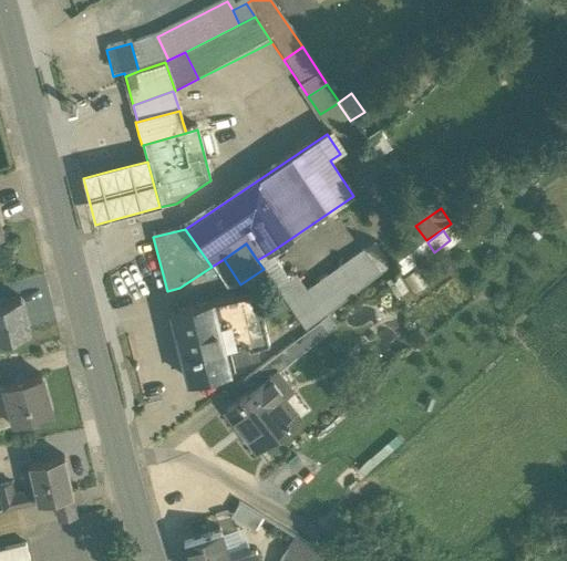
[(308,293),(289,308),(307,334),(381,277),(366,251),(308,293)]
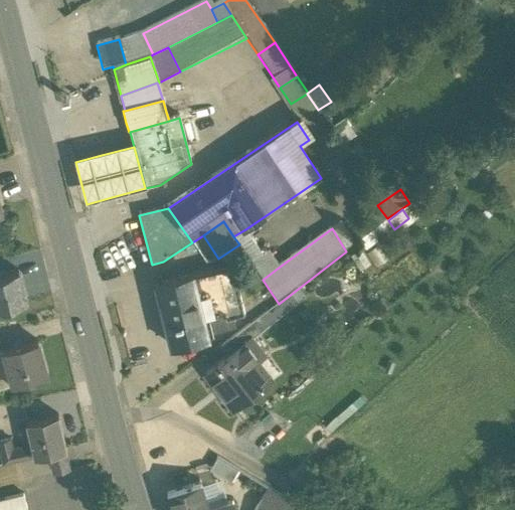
[(263,256),(245,229),(233,236),(239,244),(251,264),(263,256)]
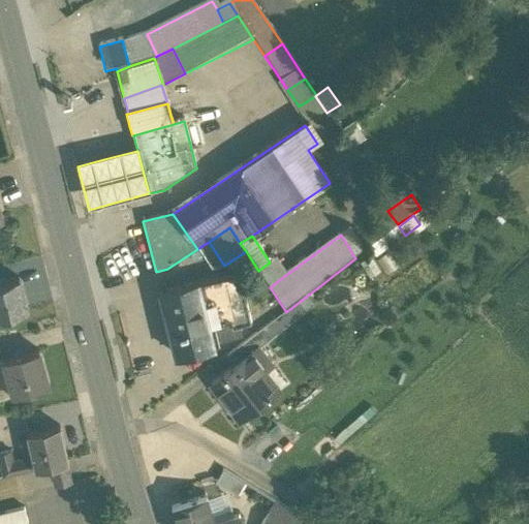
[(270,263),(258,271),(270,287),(287,274),(277,258),(270,263)]
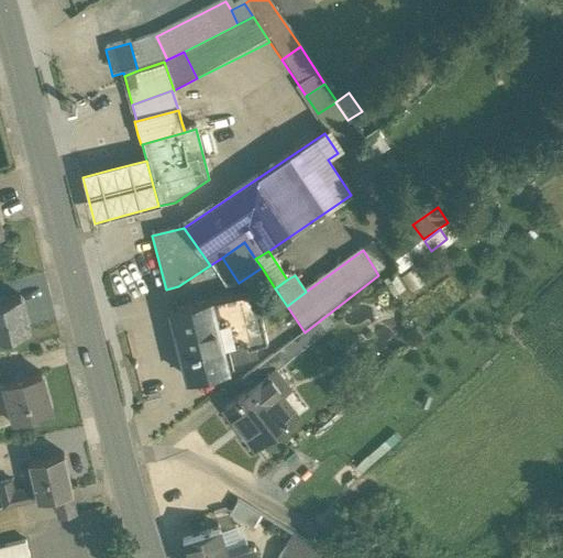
[(255,293),(212,303),(222,349),(245,343),(247,352),(252,351),(267,347),(255,293)]
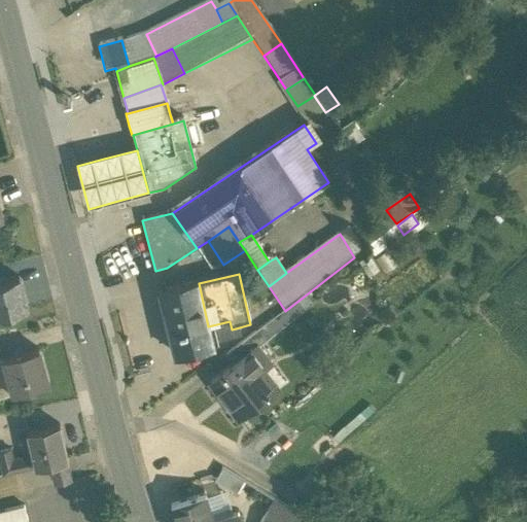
[(0,285),(0,319),(27,313),(19,281),(0,285)]
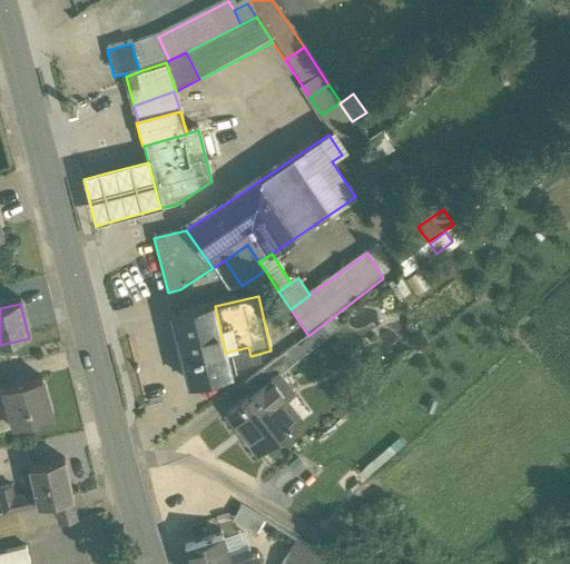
[(215,306),(174,317),(189,386),(231,376),(228,365),(225,353),(215,306)]
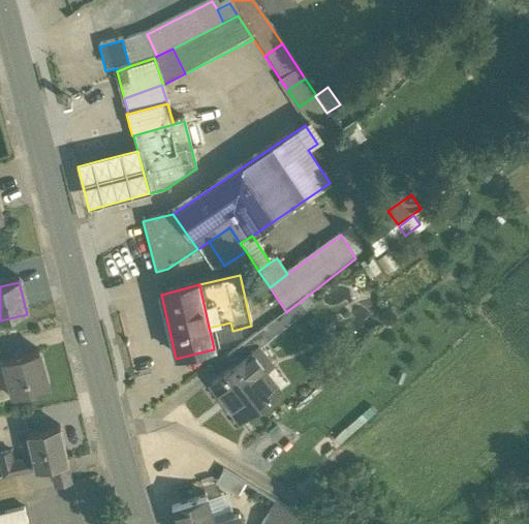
[(217,343),(239,338),(237,330),(232,331),(230,322),(209,328),(212,339),(216,338),(217,343)]
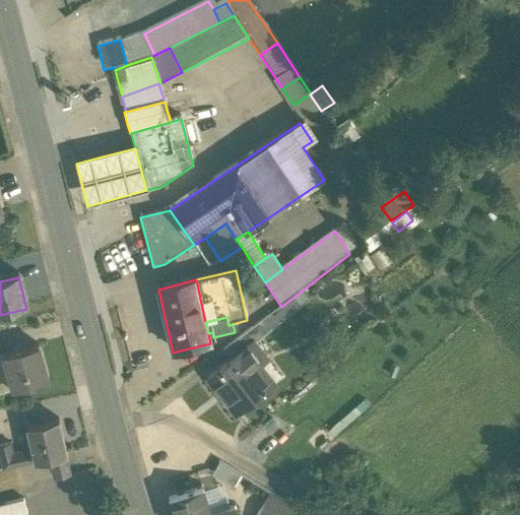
[(255,328),(222,352),(231,362),(253,344),(254,345),(263,338),(255,328)]
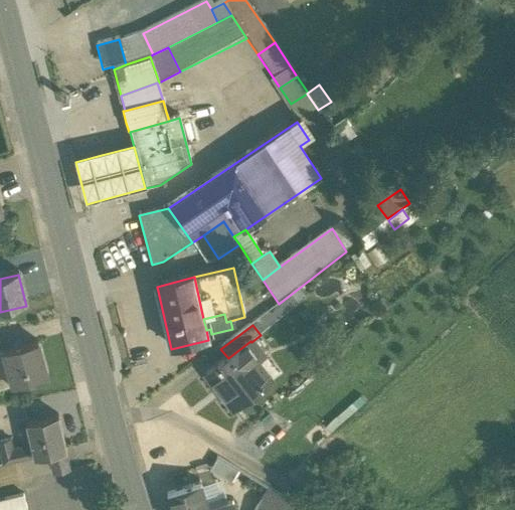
[(228,358),(205,376),(233,412),(263,390),(248,372),(265,359),(251,342),(250,341),(228,358)]
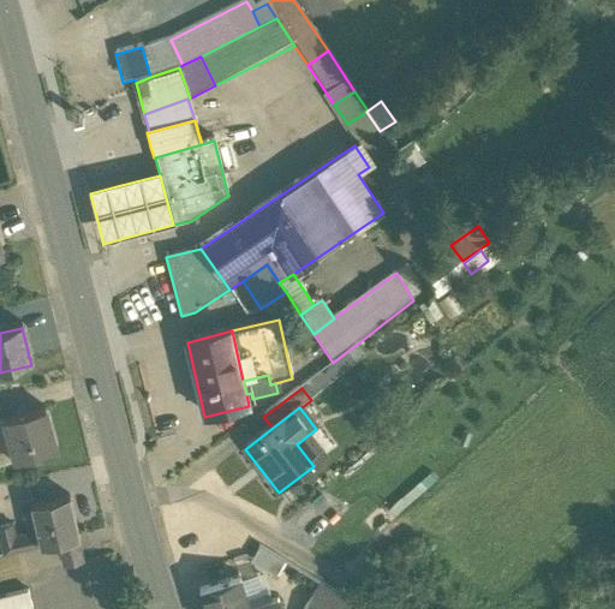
[(45,413),(6,423),(16,461),(54,452),(45,413)]
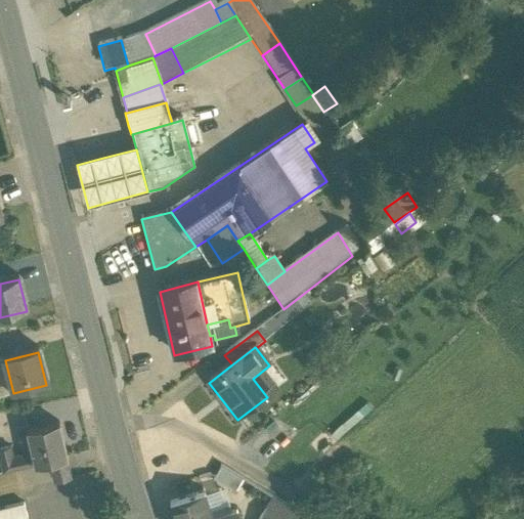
[(59,427),(28,434),(33,457),(36,468),(51,465),(66,462),(67,461),(59,427)]
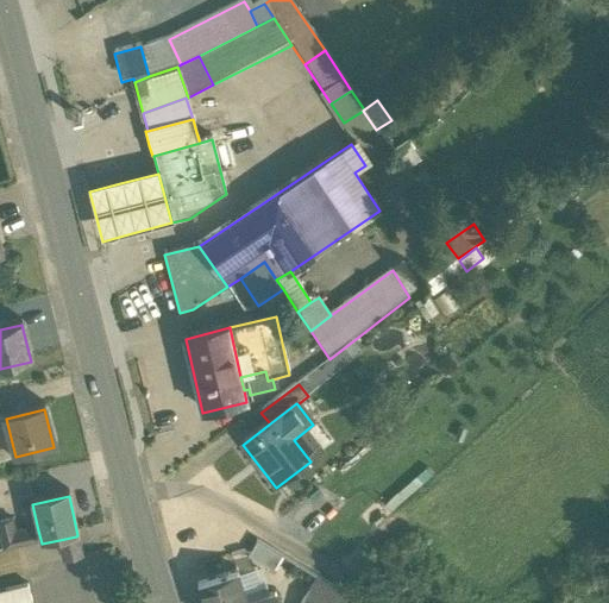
[(11,523),(0,526),(0,542),(2,553),(42,544),(38,531),(14,536),(11,523)]
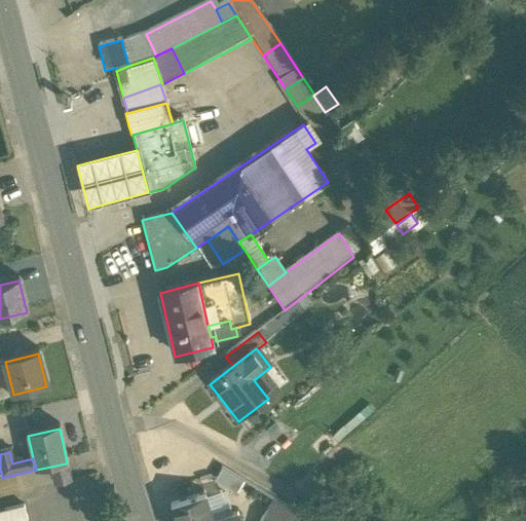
[(66,463),(51,467),(55,486),(70,482),(66,463)]
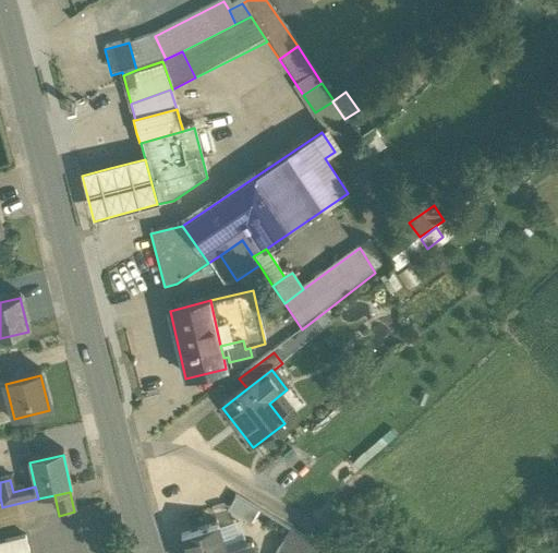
[(257,513),(235,500),(227,513),(250,526),(257,513)]
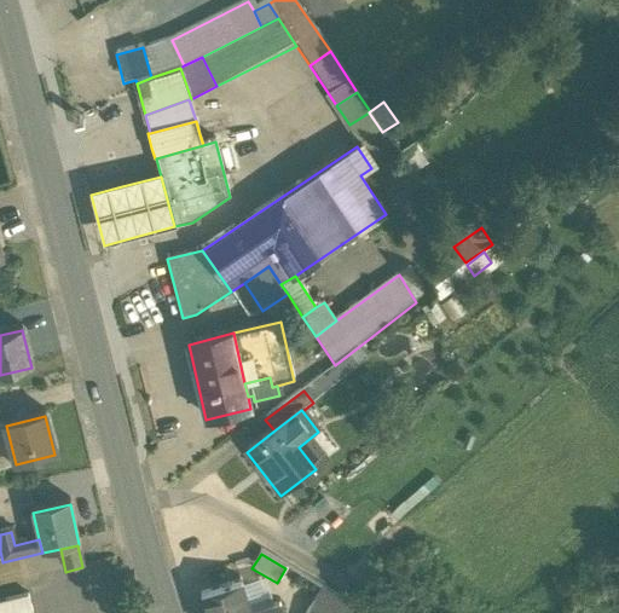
[(262,580),(242,588),(249,612),(261,612),(272,608),(262,580)]
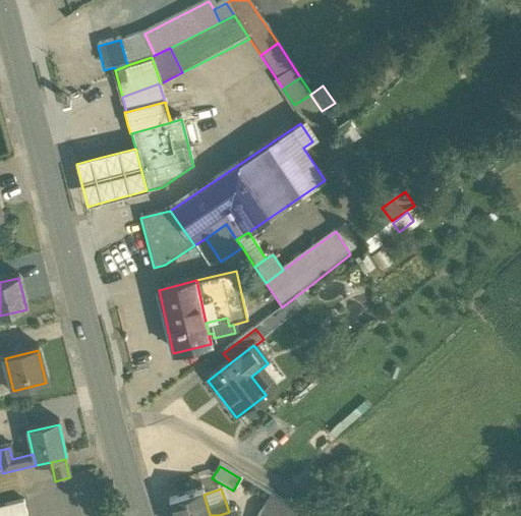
[(229,512),(220,515),(210,515),(204,495),(203,492),(169,503),(173,515),(236,515),(235,510),(229,512)]
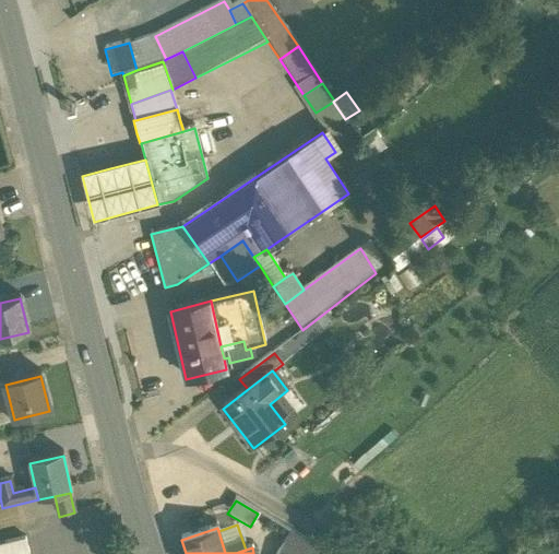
[(314,547),(290,533),(286,541),(306,553),(310,553),(314,547)]
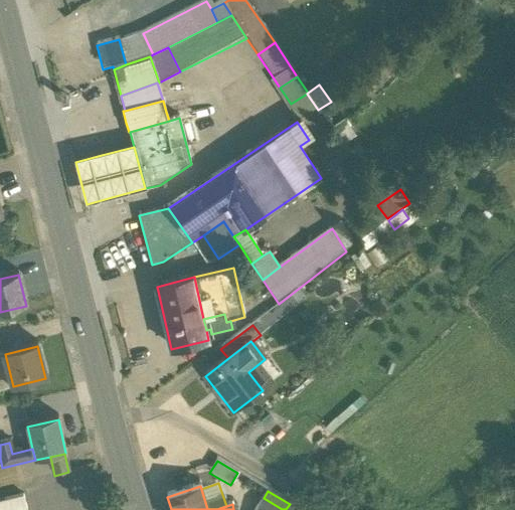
[(26,509),(23,497),(0,502),(0,509),(26,509)]
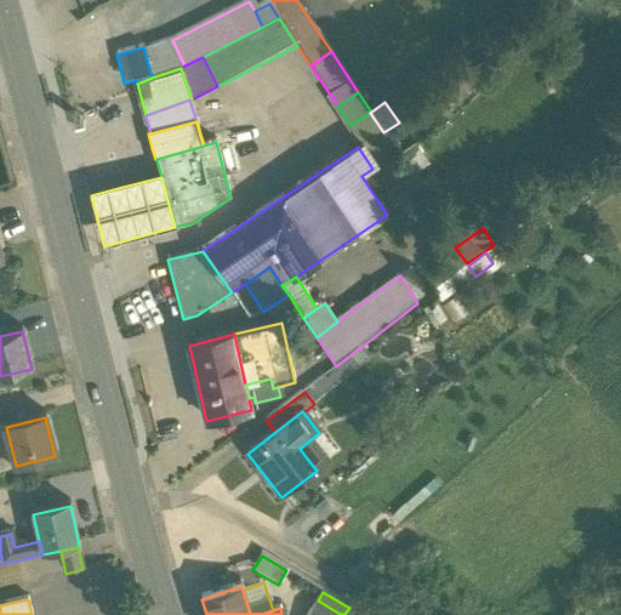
[(340,614),(318,601),(308,614),(340,614)]
